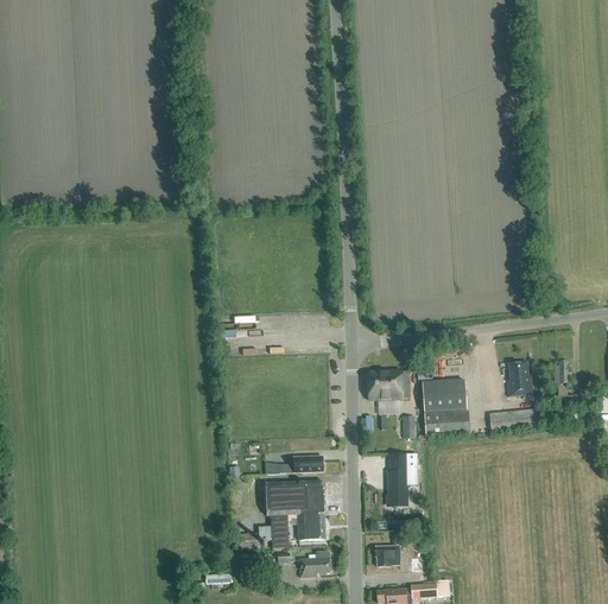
[(532,393),(531,374),(527,375),(527,361),(508,363),(510,377),(507,377),(508,395),(532,393)]
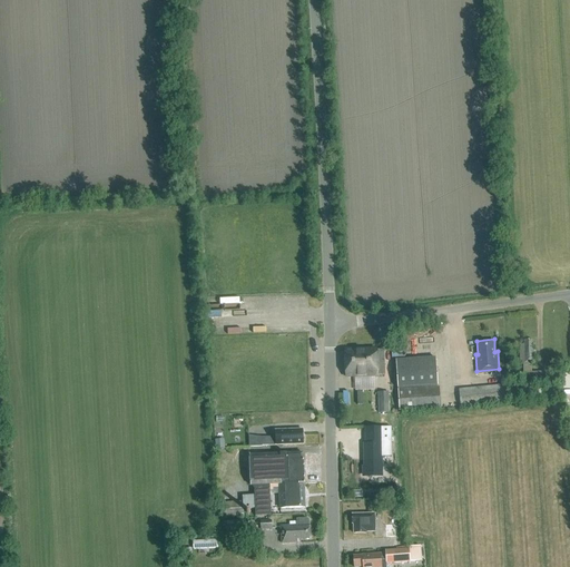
[(543,380),(542,369),(531,370),(530,360),(534,360),(534,349),(532,349),(532,339),(524,339),(524,342),(519,342),(520,361),(523,361),(523,370),(522,370),(522,381),(543,380)]
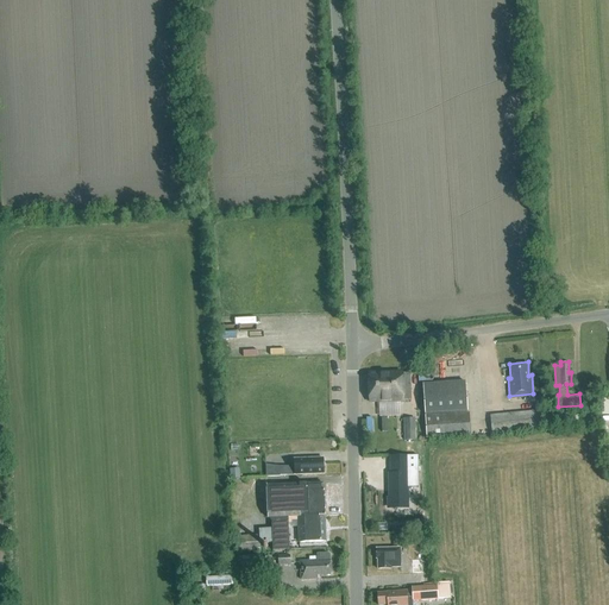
[(410,397),(409,370),(368,372),(369,398),(410,397)]
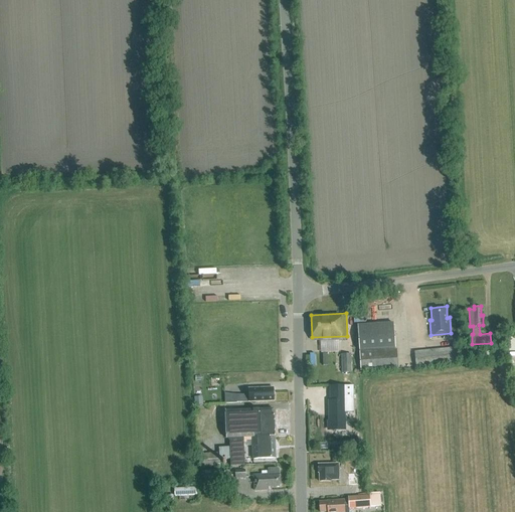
[(360,367),(397,365),(396,347),(395,347),(394,321),(358,323),(360,367)]
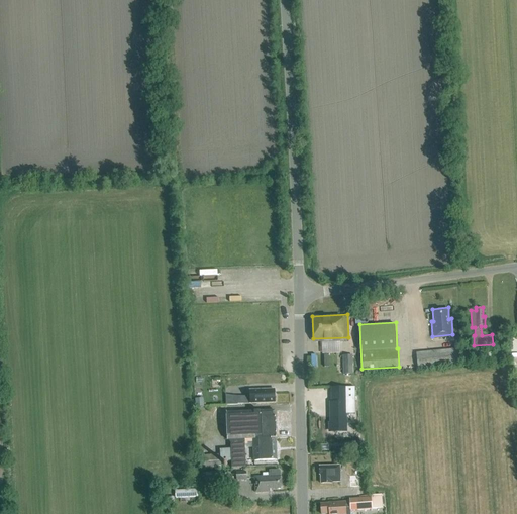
[(460,362),(458,346),(416,350),(417,366),(460,362)]
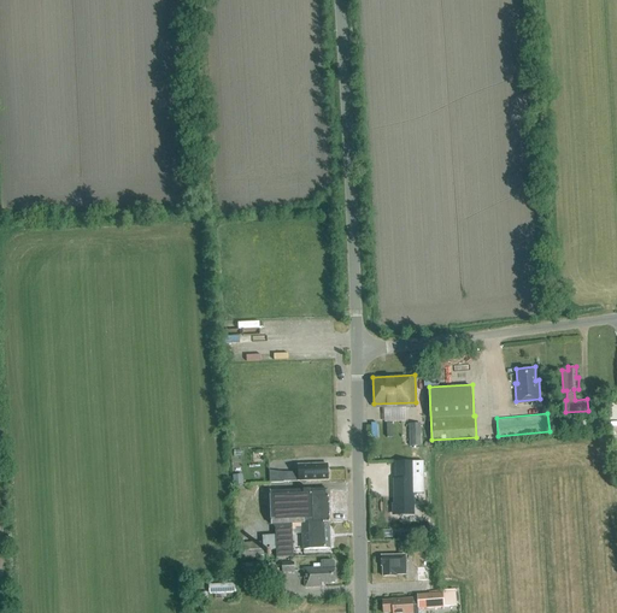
[(570,425),(570,417),(552,417),(552,430),(558,430),(558,425),(570,425)]
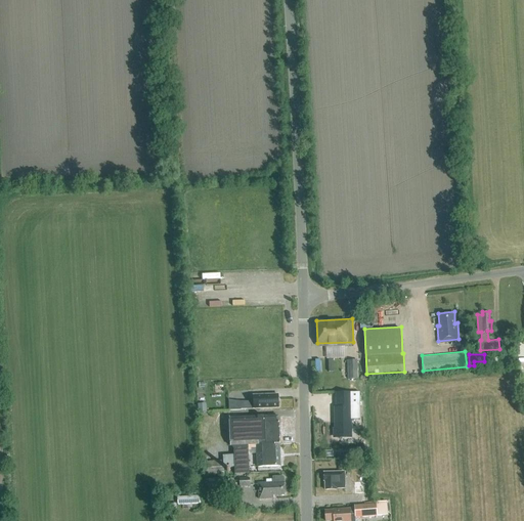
[(357,377),(357,357),(347,358),(347,377),(357,377)]
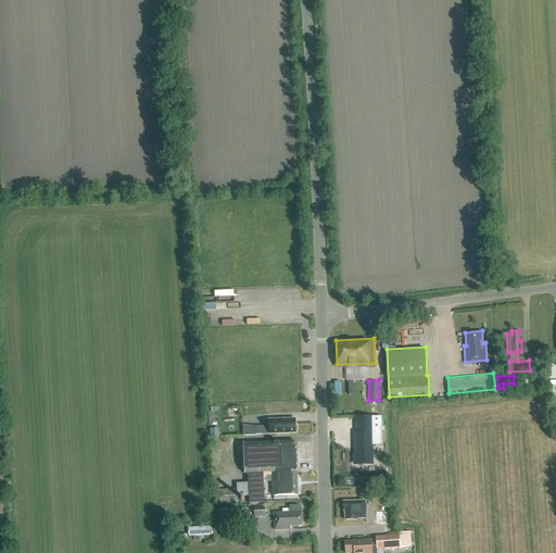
[(380,427),(380,414),(369,414),(369,427),(380,427)]
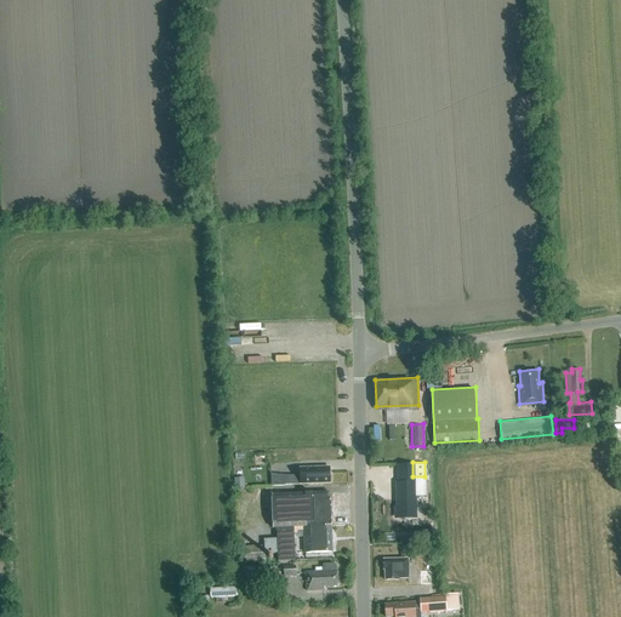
[(300,468),(300,481),(329,480),(329,466),(307,466),(307,468),(300,468)]
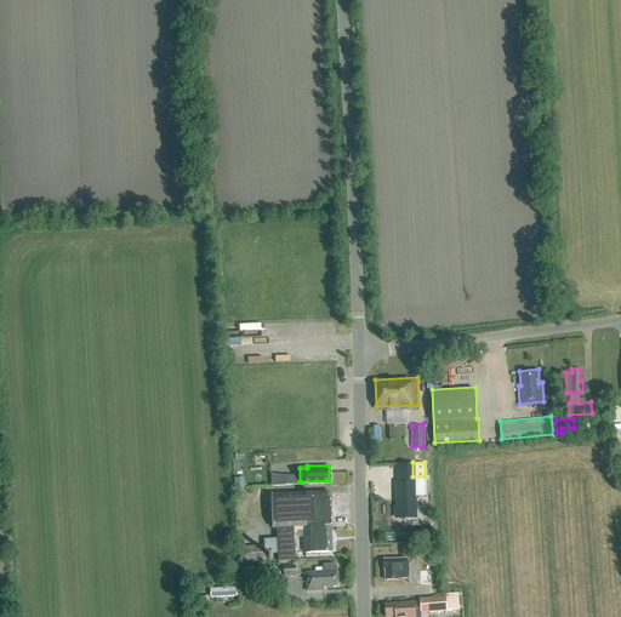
[(414,480),(397,480),(397,504),(394,504),(393,515),(398,516),(402,516),(402,514),(415,514),(414,480)]
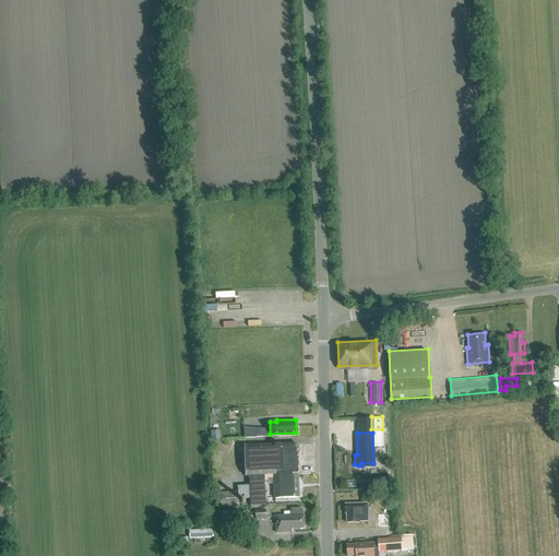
[(244,445),(245,471),(298,469),(296,442),(244,445)]
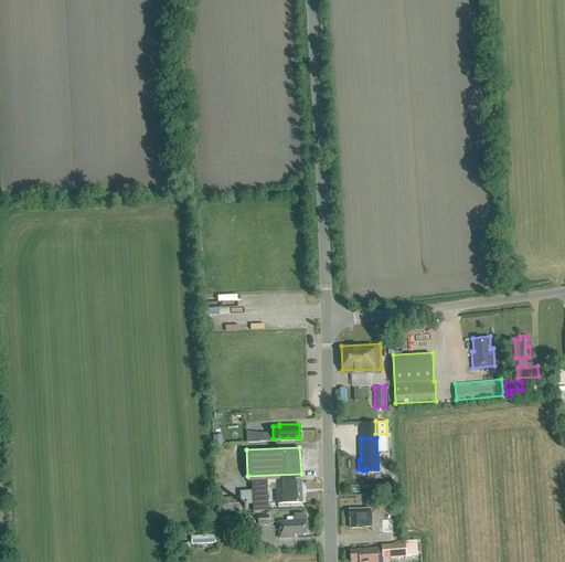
[(277,501),(302,500),(301,474),(247,476),(247,480),(248,479),(251,484),(251,488),(240,489),(241,495),(219,496),(220,511),(242,509),(242,502),(252,501),(252,509),(267,509),(266,480),(276,480),(277,501)]
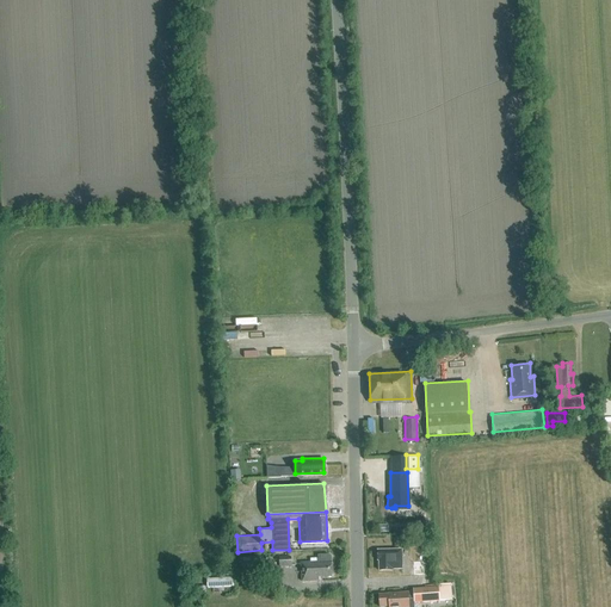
[(401,568),(401,547),(377,547),(377,559),(378,559),(378,568),(392,568),(401,568)]
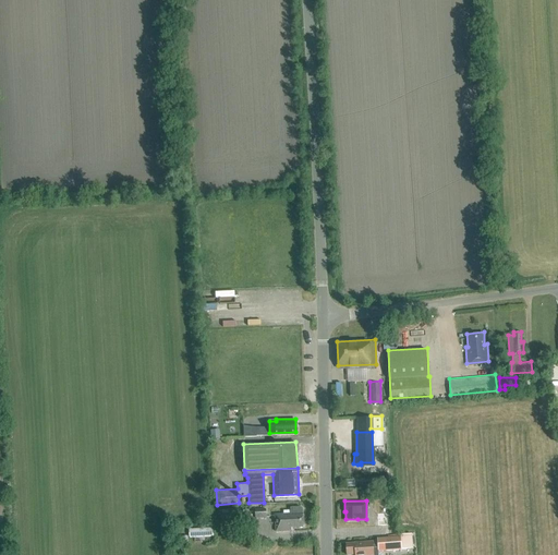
[(255,516),(267,516),(266,506),(255,507),(255,516)]
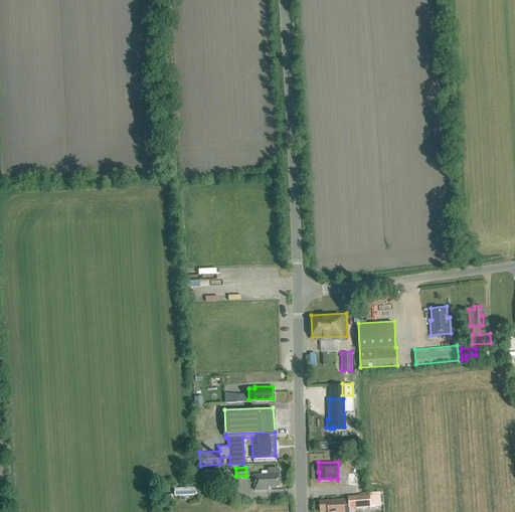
[(200,469),(201,477),(221,476),(220,468),(200,469)]
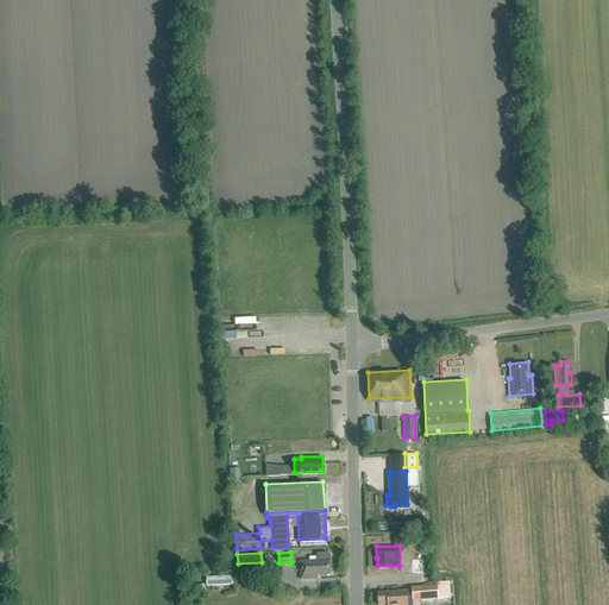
[(330,553),(324,553),(316,553),(316,559),(299,559),(300,578),(318,577),(318,573),(331,572),(330,553)]
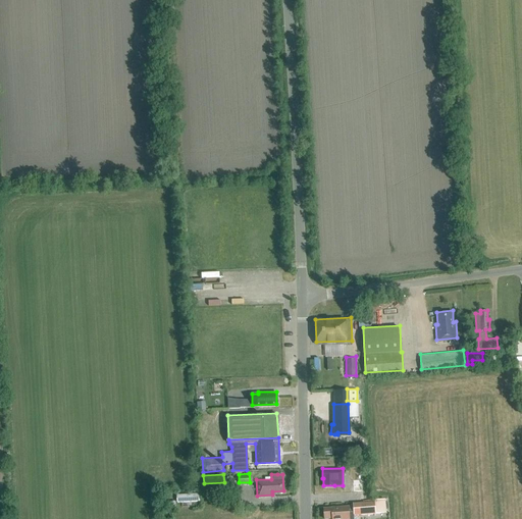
[(362,490),(362,478),(353,478),(352,490),(362,490)]
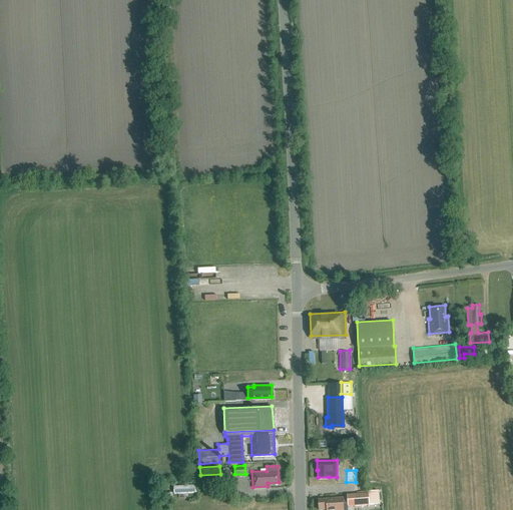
[(198,490),(198,482),(175,483),(175,490),(198,490)]
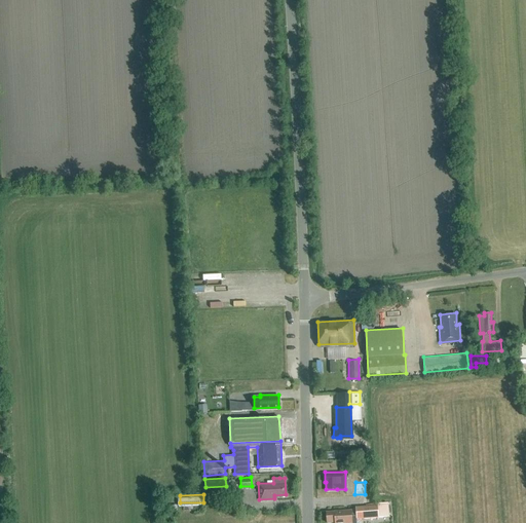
[(333,510),(325,511),(326,521),(334,521),(333,522),(358,522),(358,520),(355,520),(355,515),(362,515),(362,517),(377,517),(387,516),(386,502),(376,503),(376,505),(365,506),(354,506),(354,510),(349,510),(349,509),(333,510)]
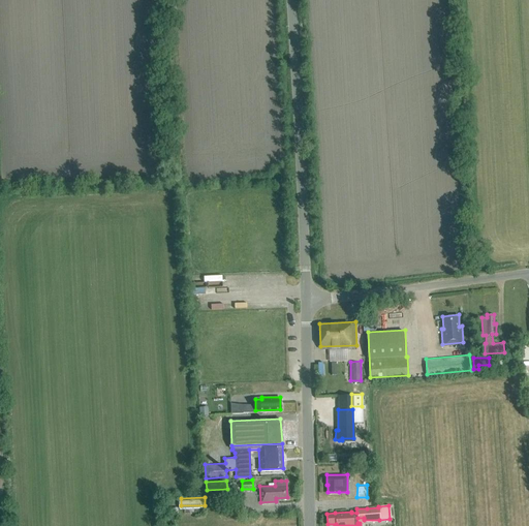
All buildings are outlined.
